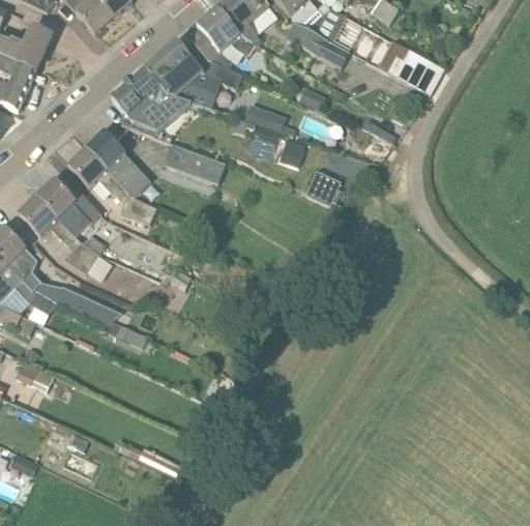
[(25,0),(49,10),(58,1),(57,0),(25,0)]
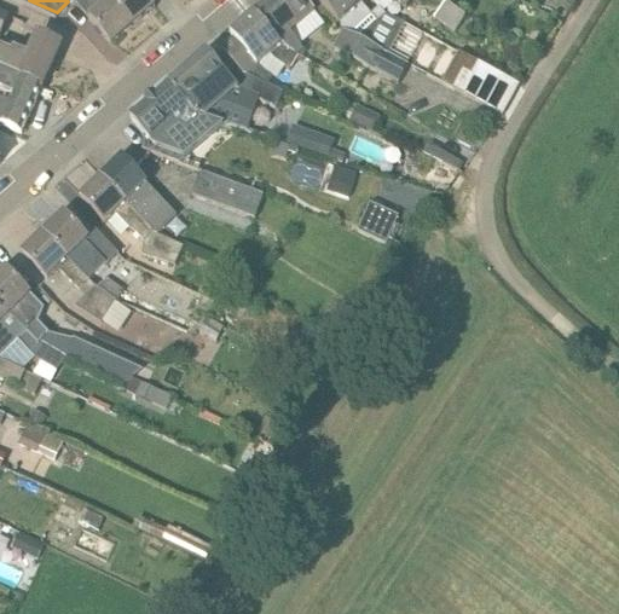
[(133,22),(114,0),(77,0),(110,40),(133,22)]
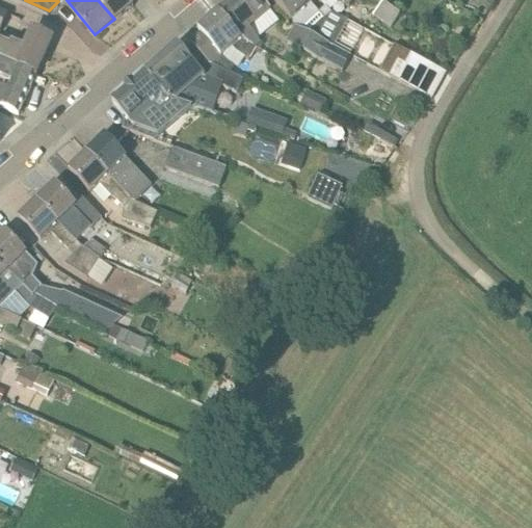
[(98,0),(114,19),(133,3),(130,0),(98,0)]
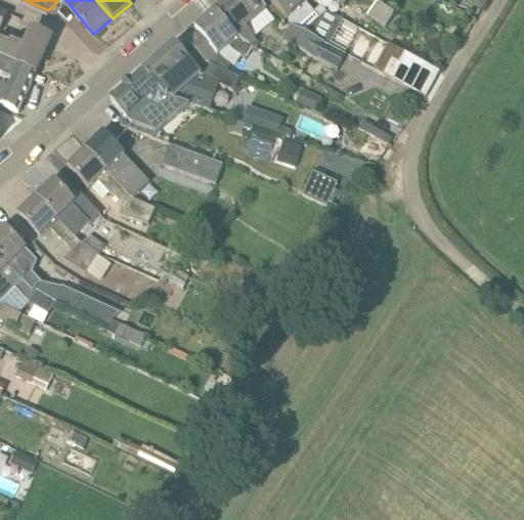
[(247,26),(267,10),(258,0),(225,0),(214,9),(233,32),(252,42),(256,39),(247,26)]
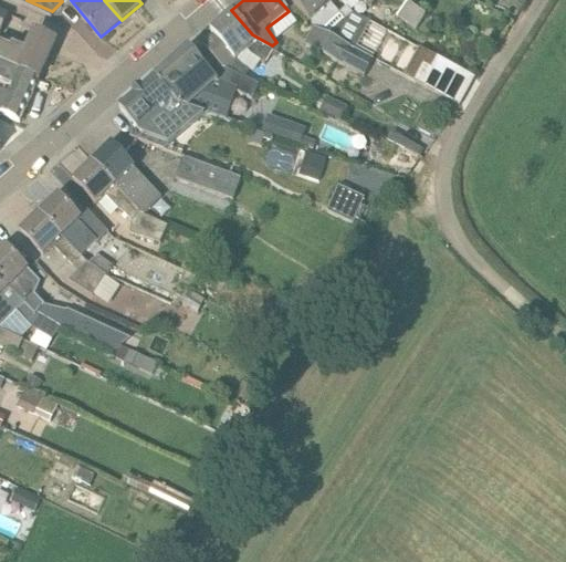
[(292,0),(318,27),(326,30),(344,16),(345,17),(353,10),(347,3),(339,10),(333,1),(334,0),(292,0)]
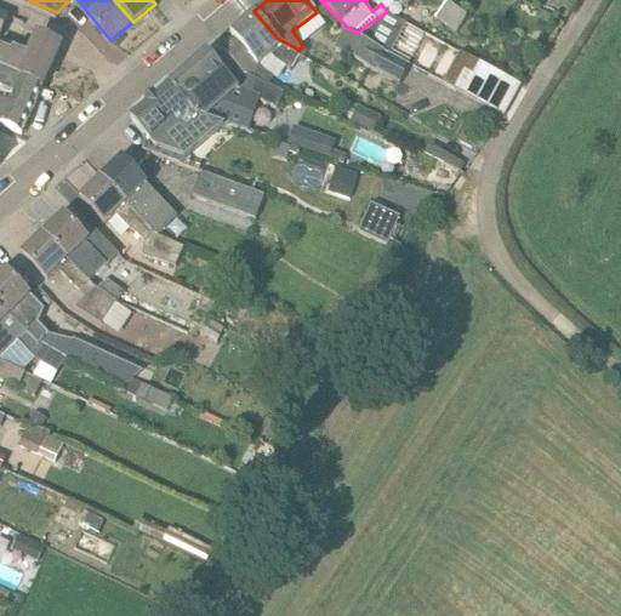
[(468,12),(451,0),(445,0),(434,15),(455,29),(468,12)]
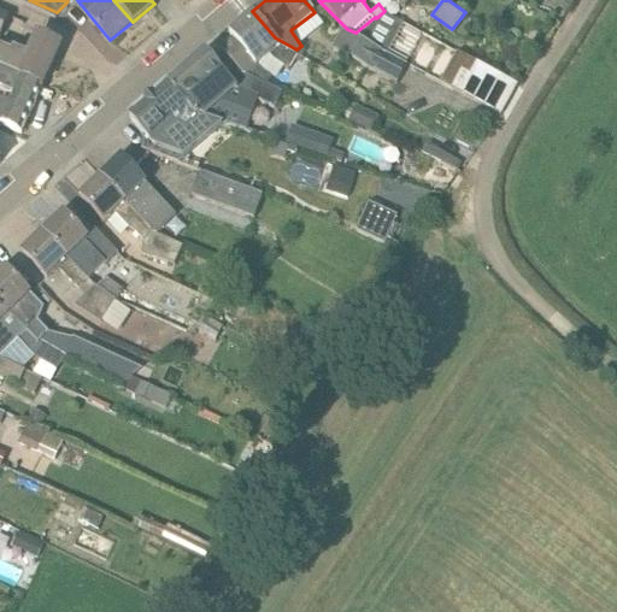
[(289,65),(297,49),(275,37),(252,11),(229,30),(234,36),(221,47),(230,59),(244,72),(266,82),(271,72),(258,63),(270,53),(289,65)]
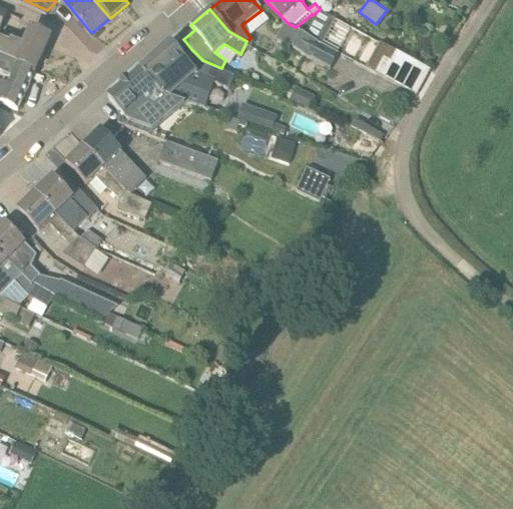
[(296,27),(289,24),(284,22),(276,38),(310,56),(331,66),(339,49),(296,27)]
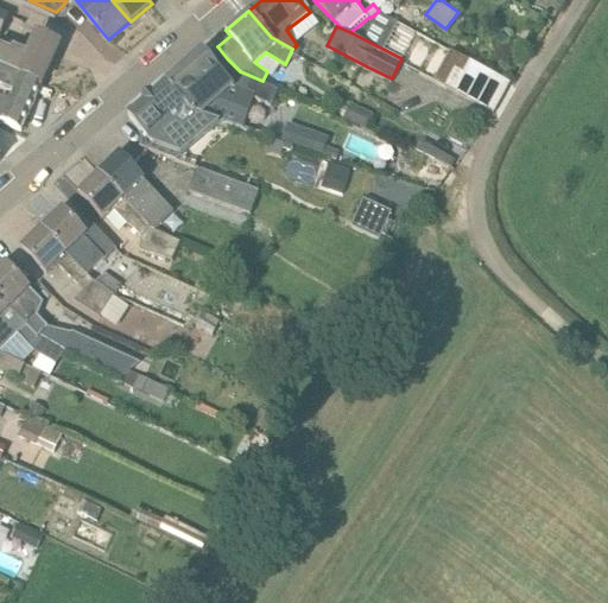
[(12,46),(0,40),(0,64),(40,82),(59,40),(35,30),(27,49),(13,43),(12,46)]
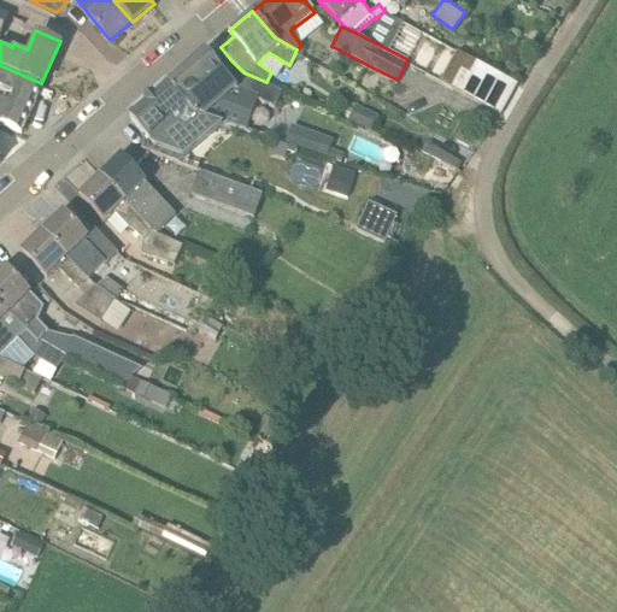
[(244,72),(230,59),(221,68),(206,51),(168,83),(193,112),(204,116),(213,118),(213,119),(223,122),(245,128),(257,95),(275,104),(282,89),(266,82),(244,72)]
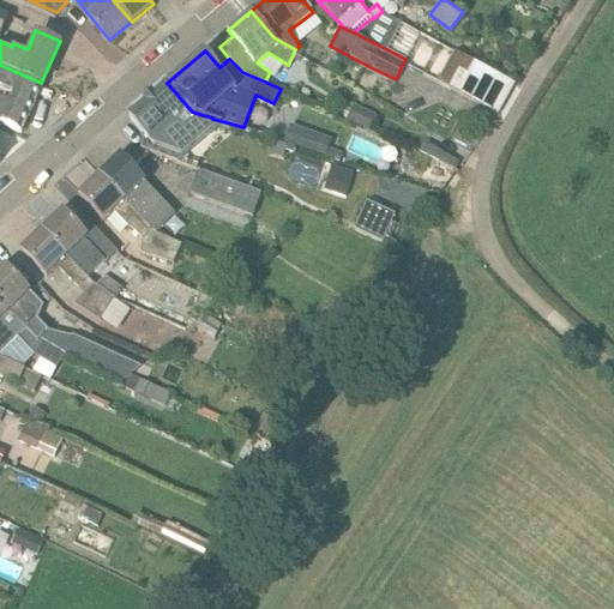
[(475,58),(468,71),(493,84),(500,71),(475,58)]
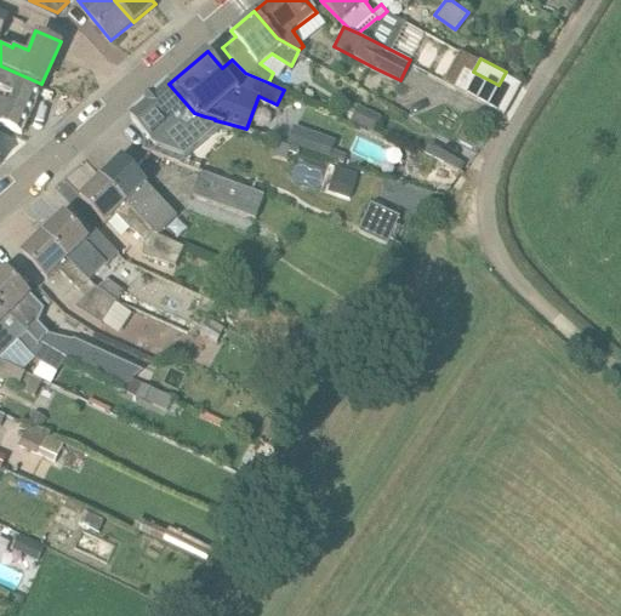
[(0,120),(21,130),(41,84),(0,66),(0,81),(13,89),(10,97),(1,92),(0,93),(0,120)]
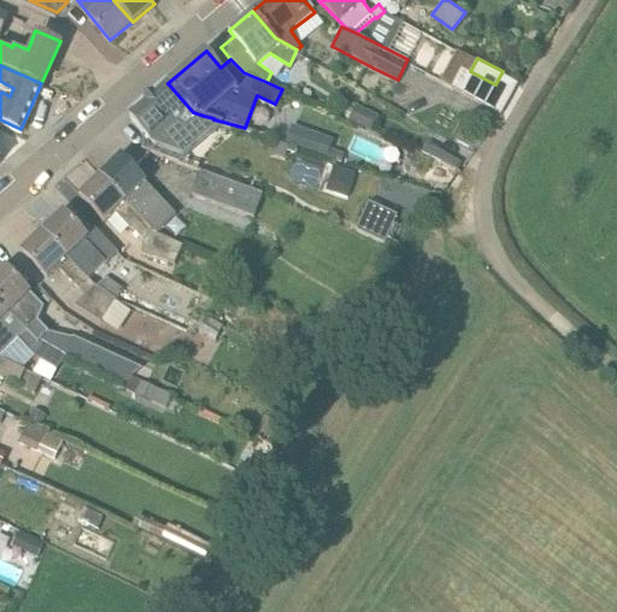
[(223,122),(213,119),(213,118),(204,116),(193,112),(168,83),(130,115),(142,130),(141,145),(177,159),(184,154),(223,122)]
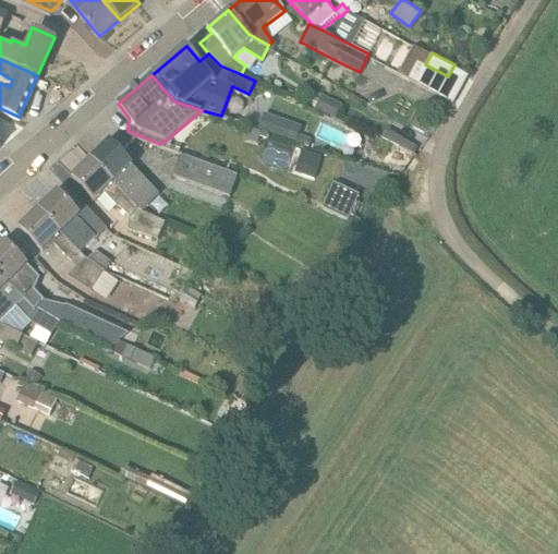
[(324,95),(317,109),(336,117),(342,103),(324,95)]
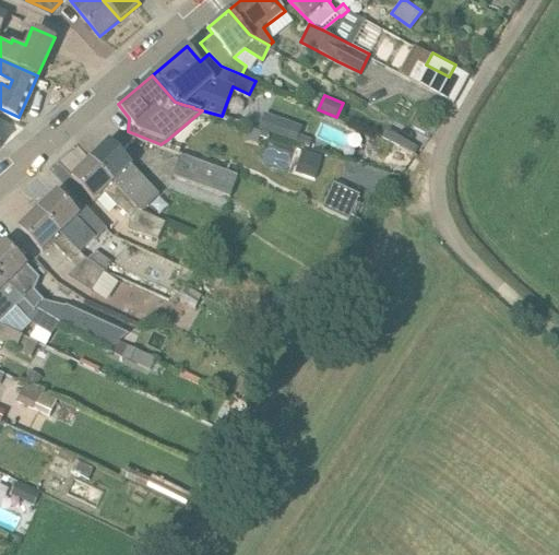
[(259,126),(297,140),(302,125),(265,109),(259,126)]
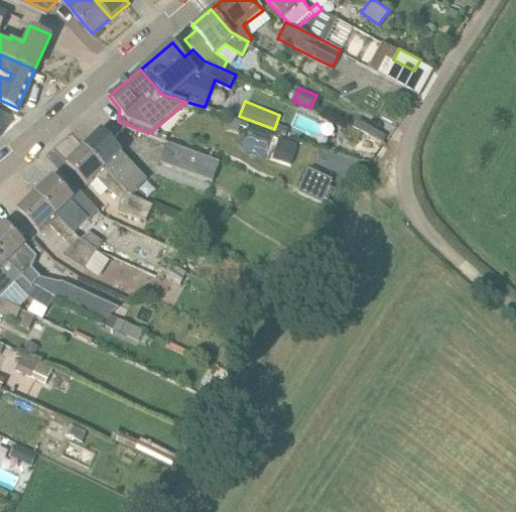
[(373,125),(369,132),(382,140),(386,132),(373,125)]
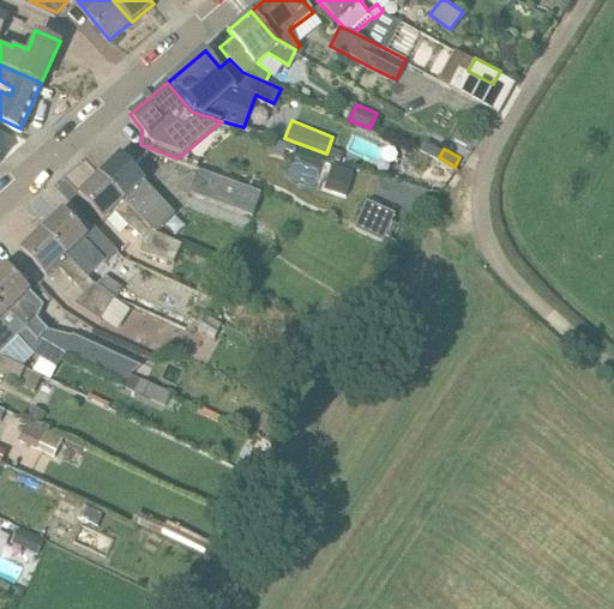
[(172,215),(132,166),(120,152),(100,172),(155,229),(172,215)]
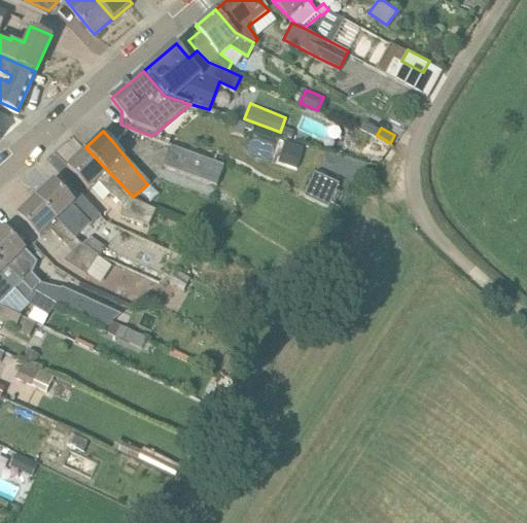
[(284,137),(277,161),(296,166),(304,143),(284,137)]
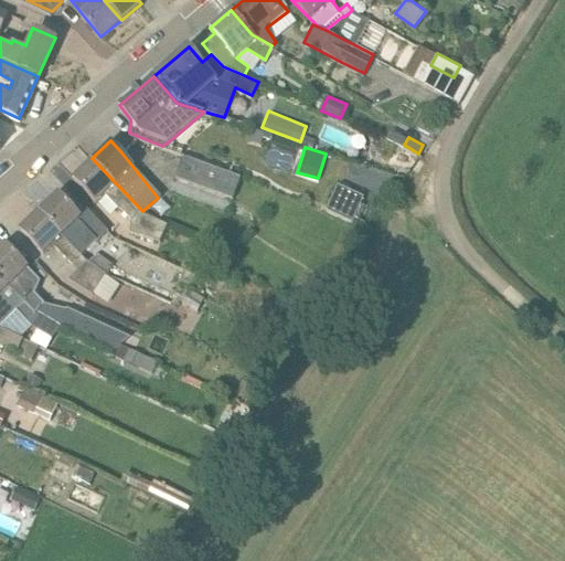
[(233,197),(241,176),(184,152),(174,176),(233,197)]
